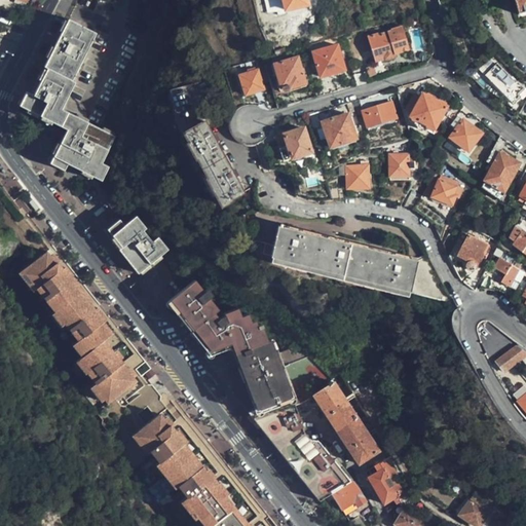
[(305,4),(304,0),(280,0),(284,9),(305,4)]
